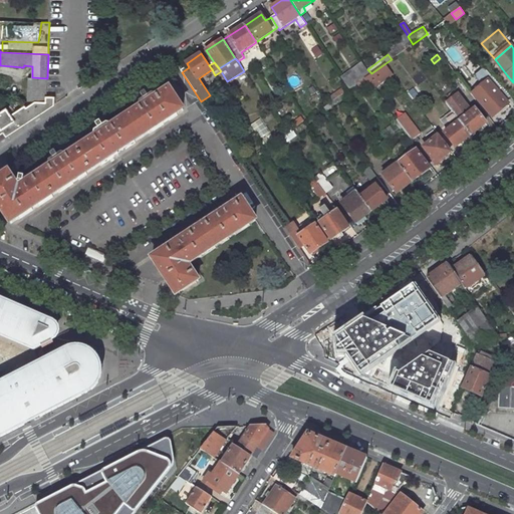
[(363,63),(341,77),(345,82),(366,67),(363,63)]
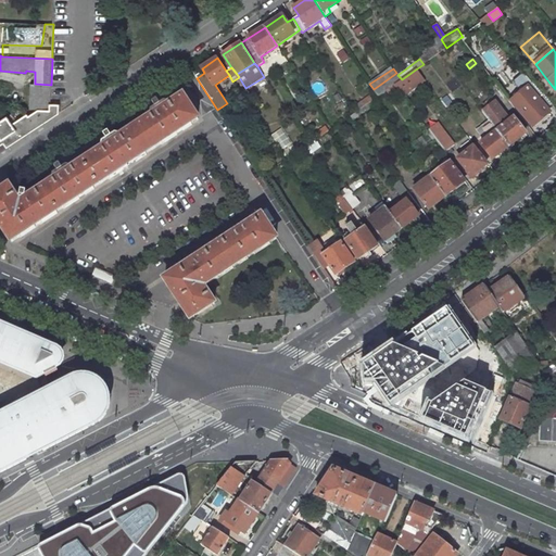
[(402,79),(394,85),(403,97),(426,80),(417,68),(402,79)]
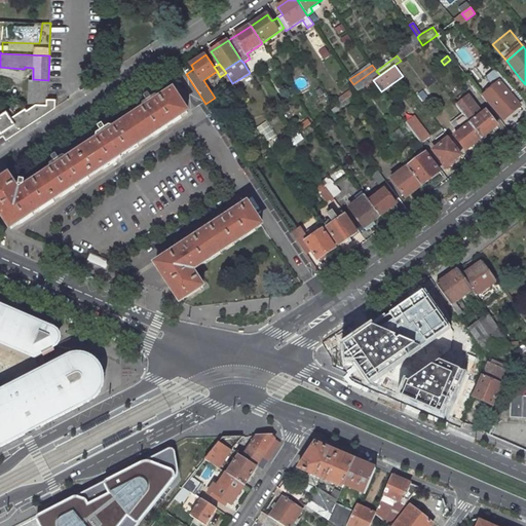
[(491,103),(504,119),(520,106),(518,103),(522,99),(515,89),(509,82),(495,68),(485,77),(493,86),(484,95),(491,103)]
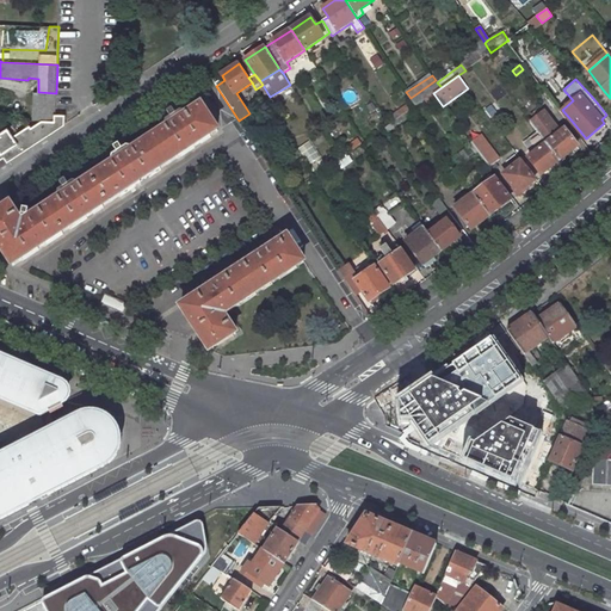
[(433,93),(442,87),(437,82),(436,80),(411,98),(415,105),(433,93)]
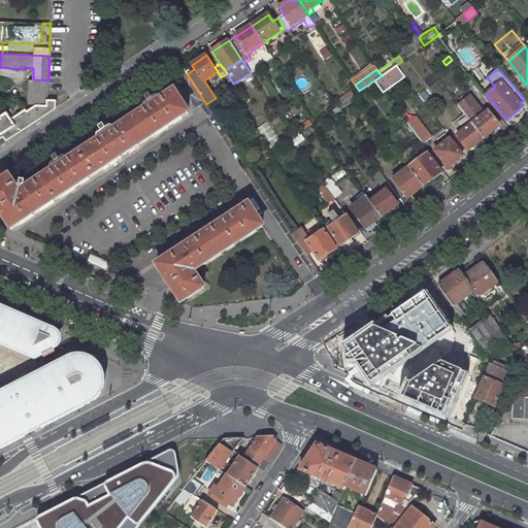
[(29,79),(29,104),(36,104),(46,104),(47,98),(48,80),(33,79),(29,79)]
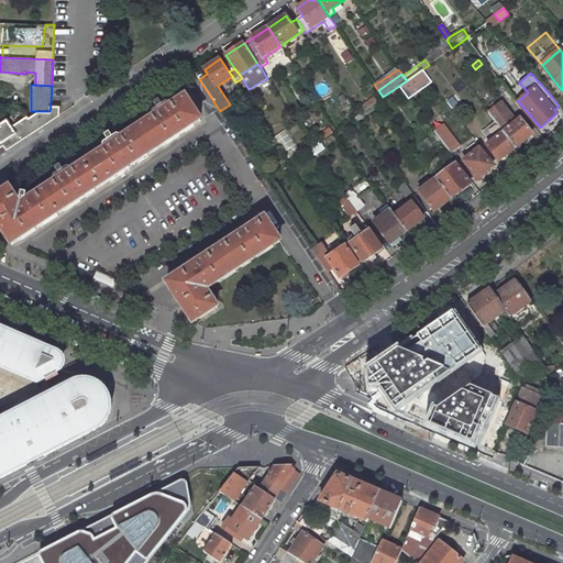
[(10,188),(0,194),(0,227),(12,245),(20,240),(21,241),(36,230),(35,229),(42,225),(42,227),(58,216),(58,214),(65,210),(65,211),(81,201),(78,198),(85,194),(87,197),(96,191),(95,190),(110,180),(111,181),(130,168),(128,165),(135,161),(138,164),(148,156),(148,155),(164,145),(164,146),(180,136),(177,133),(184,129),(186,132),(195,127),(195,125),(201,121),(186,98),(179,101),(179,100),(173,105),(174,106),(172,107),(170,105),(167,103),(163,107),(157,99),(153,101),(158,110),(154,112),(153,116),(155,118),(153,119),(152,118),(146,121),(147,123),(129,134),(129,133),(122,138),(123,139),(105,151),(103,150),(98,153),(99,154),(80,166),(80,165),(74,169),(75,170),(73,172),(72,169),(68,168),(64,172),(58,164),(54,167),(59,175),(55,177),(54,180),(56,183),(54,184),(53,183),(47,187),(47,188),(36,196),(36,195),(30,198),(31,199),(26,202),(26,201),(28,195),(28,194),(28,192),(28,191),(24,187),(20,191),(18,200),(10,188)]
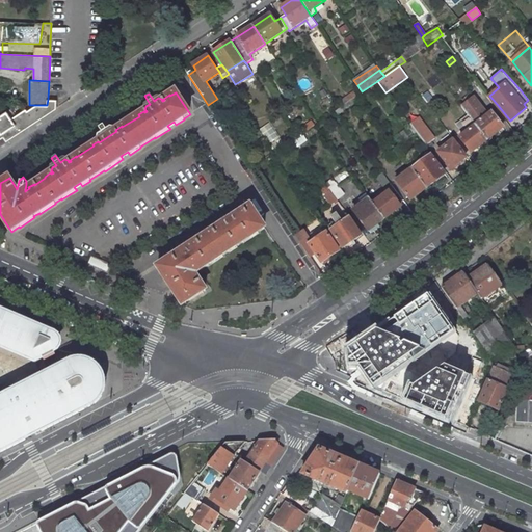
[(503,127),(491,112),(488,115),(473,96),(460,105),(468,114),(476,125),(487,139),(503,127)]
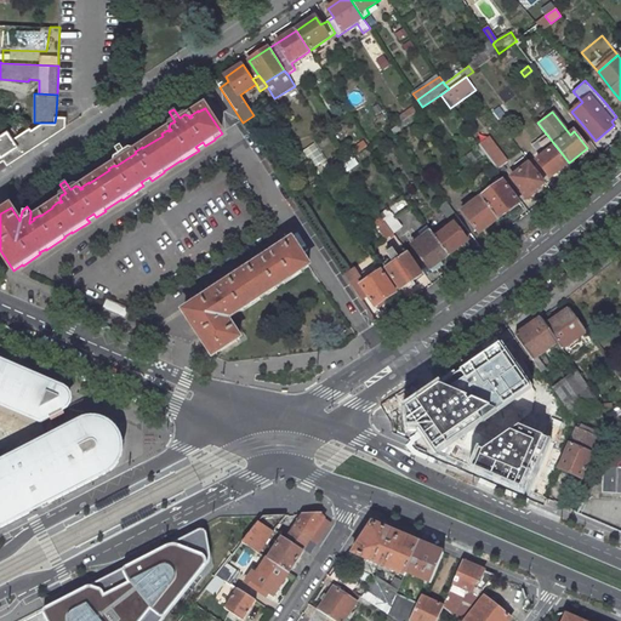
[(7,130),(0,134),(0,169),(66,126),(66,117),(56,115),(55,123),(43,123),(32,130),(29,127),(12,137),(7,130)]
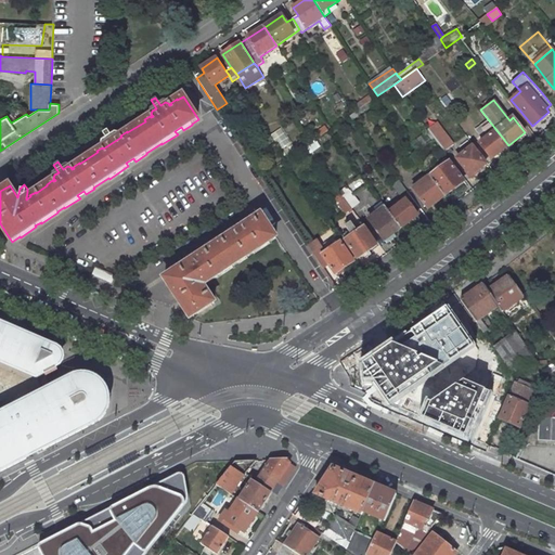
[(437,123),(428,130),(446,152),(454,145),(437,123)]
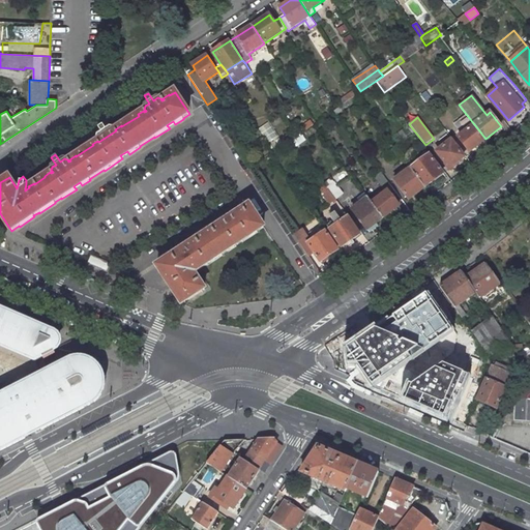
[(474,124),(459,137),(470,151),(486,139),(474,124)]
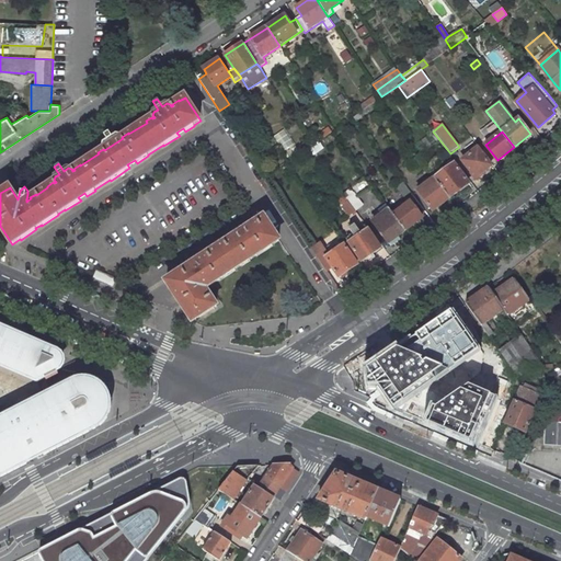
[(478,148),(462,161),(476,178),(491,165),(478,148)]
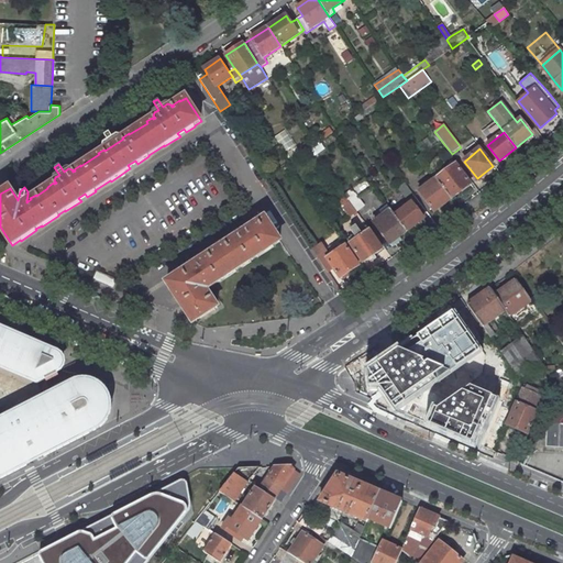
[(456,164),(437,179),(451,199),(471,184),(456,164)]
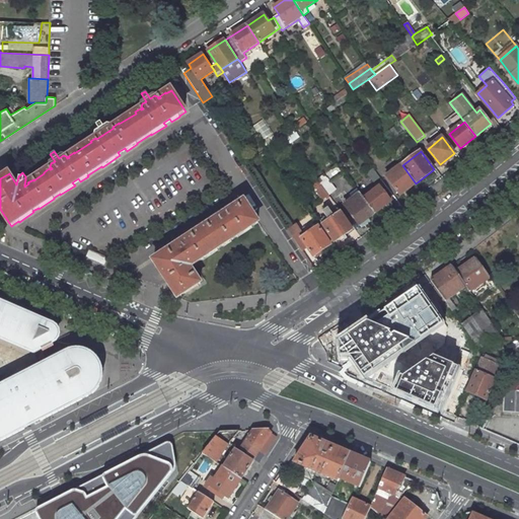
[(402,165),(386,176),(400,195),(416,183),(402,165)]
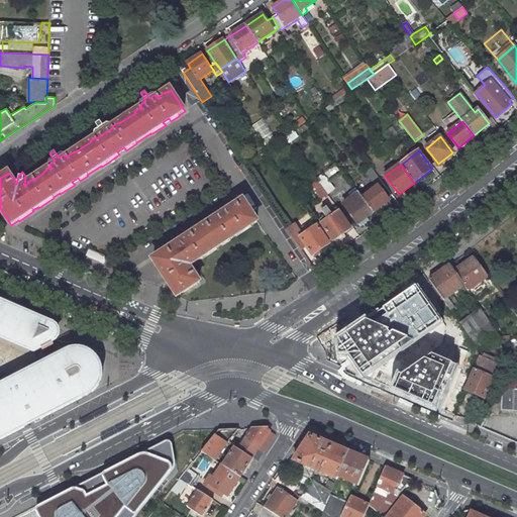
[(372,169),(366,173),(374,183),(379,178),(372,169)]
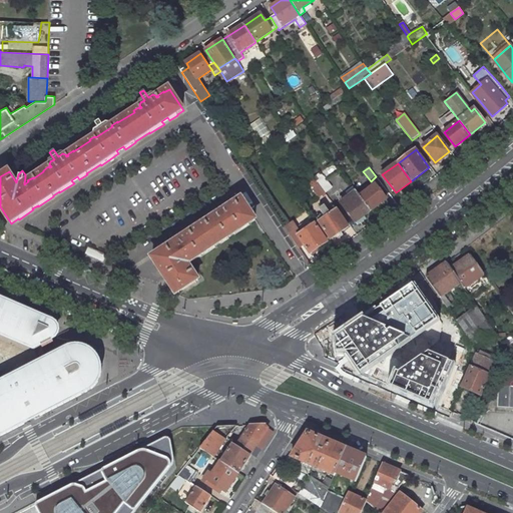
[(324,176),(317,181),(319,183),(325,192),(332,187),(324,176)]
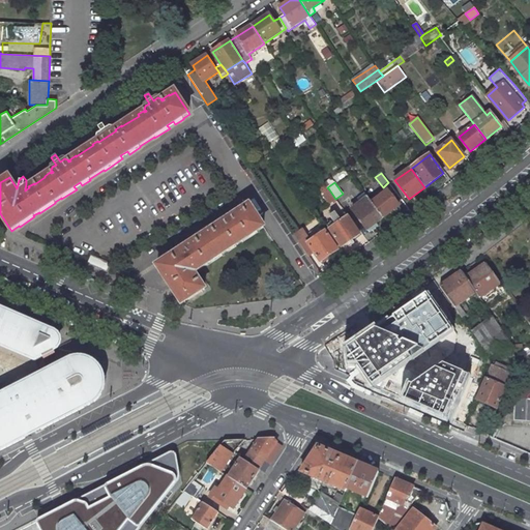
[(329,189),(323,195),(330,203),(335,199),(329,189)]
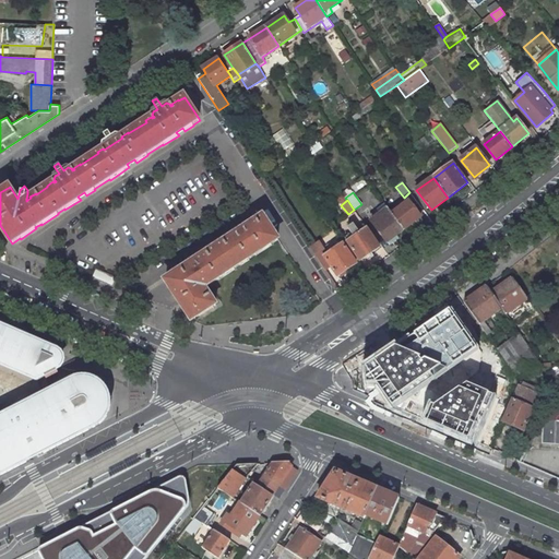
[(409,201),(392,214),(404,229),(420,217),(409,201)]
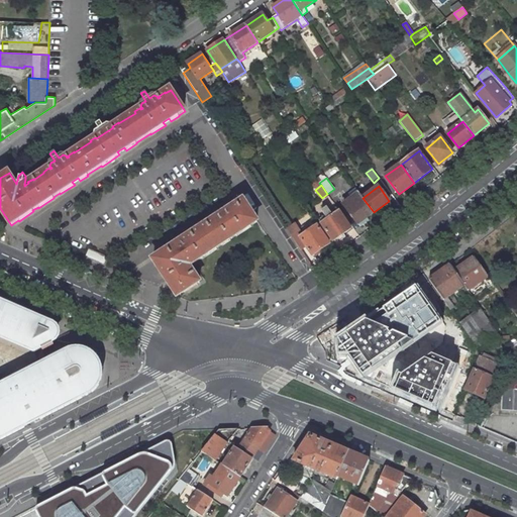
[(358,193),(343,204),(358,224),(374,212),(363,198),(358,193)]
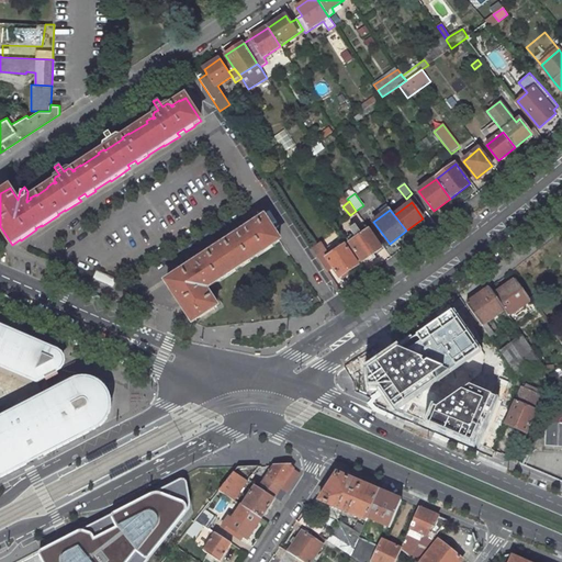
[(168,281),(167,282),(193,323),(195,321),(217,306),(206,290),(205,289),(211,285),(220,280),(220,281),(236,271),(235,270),(242,266),(243,267),(250,261),(250,260),(257,256),(257,257),(273,246),(272,245),(278,242),(280,240),(265,217),(259,222),(258,221),(251,225),(253,226),(233,238),(232,237),(226,242),(226,243),(209,255),(208,254),(201,258),(202,259),(184,270),(183,269),(167,280),(168,281)]
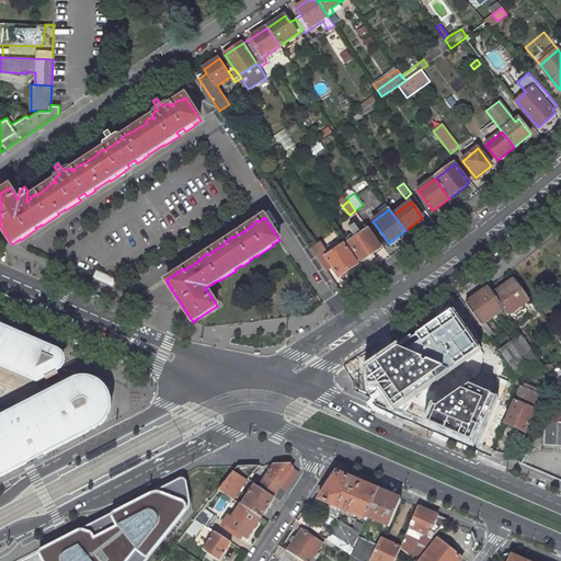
[(355,225),(350,228),(356,238),(362,235),(355,225)]
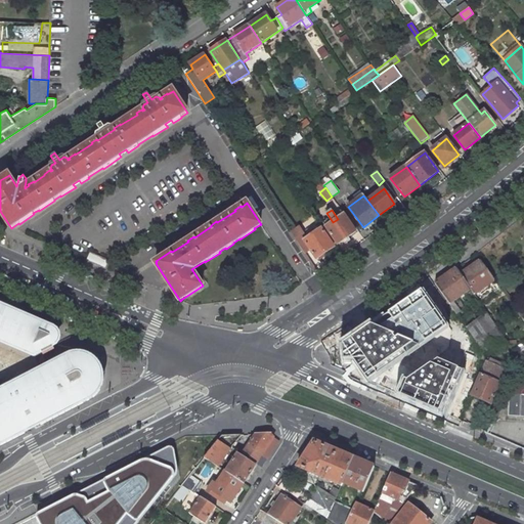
[(333,222),(325,227),(338,245),(356,231),(344,214),(338,219),(333,222)]
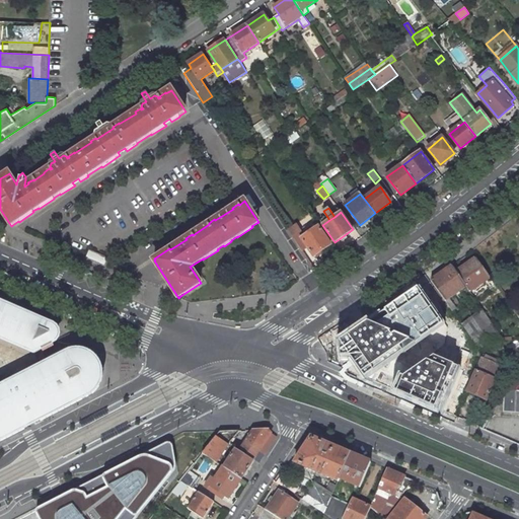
[(311,232),(316,228),(317,227),(313,221),(306,225),(311,232)]
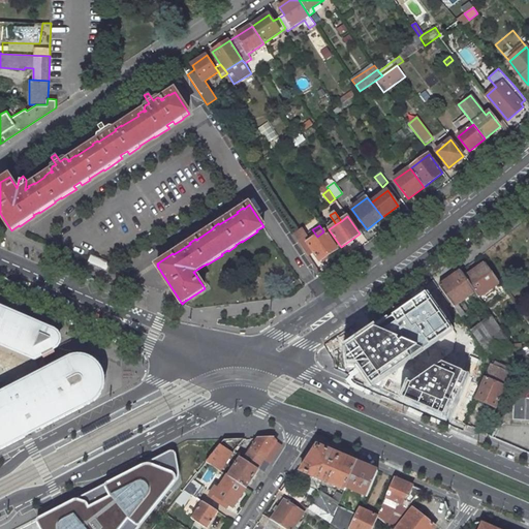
[(337,249),(324,231),(323,231),(322,232),(317,237),(312,229),(306,234),(302,227),(292,234),(303,248),(308,255),(313,251),(317,257),(319,261),(337,249)]
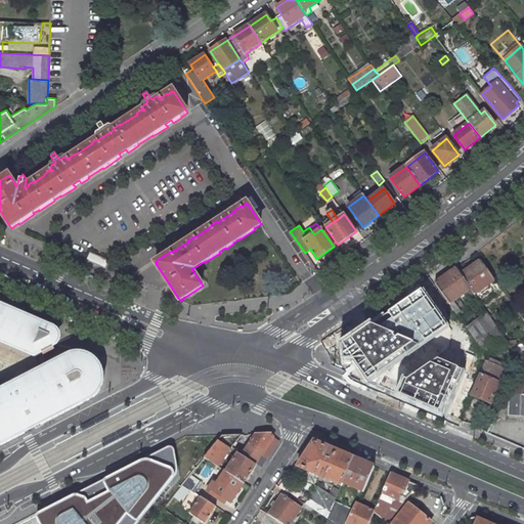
[(90,252),(86,260),(105,268),(108,260),(90,252)]
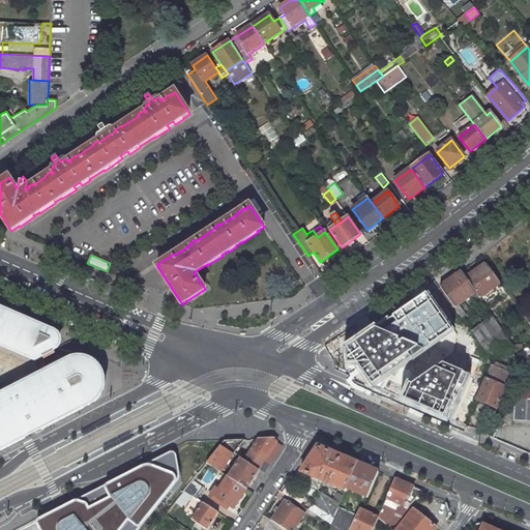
[(487,263),(467,278),(477,292),(480,297),(501,282),(487,263)]
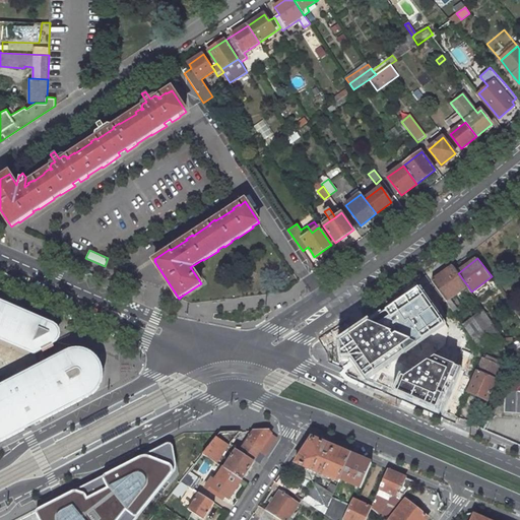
[(453,266),(432,281),(443,297),(453,312),(457,309),(450,300),(468,286),(458,273),(453,266)]
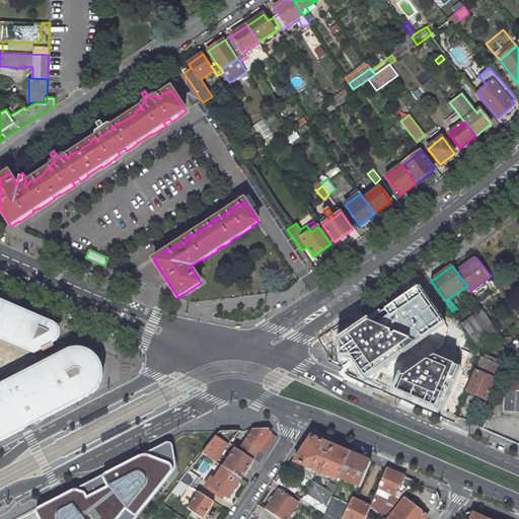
[(365,377),(443,324),(419,289),(341,342),(365,377)]
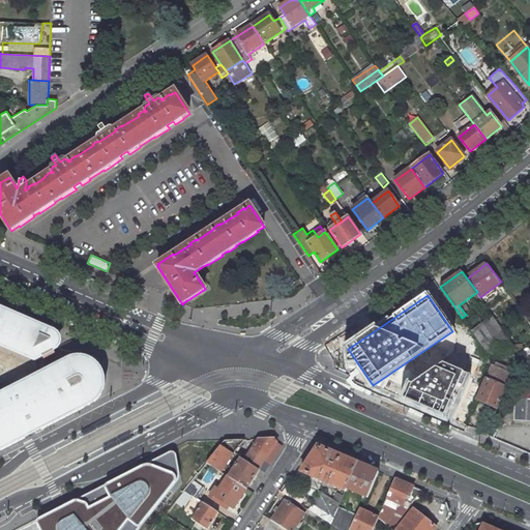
[(0,347),(36,363),(42,360),(45,362),(56,356),(54,354),(56,352),(57,351),(58,350),(59,347),(59,344),(59,341),(58,340),(58,337),(56,336),(55,334),(53,333),(50,331),(3,311),(0,312),(0,347)]
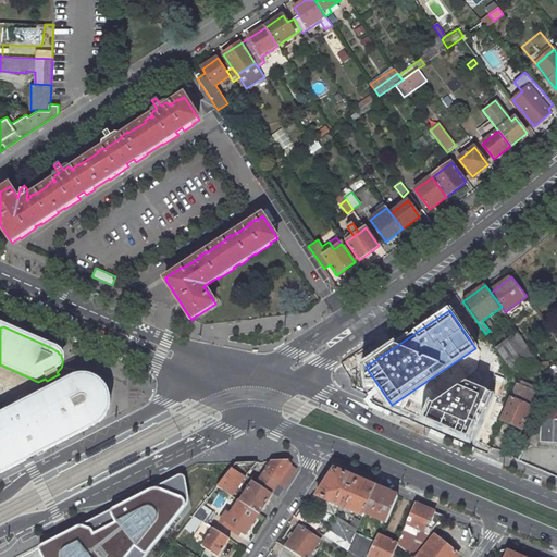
[(520,335),(497,350),(510,369),(518,369),(543,368),(520,335)]
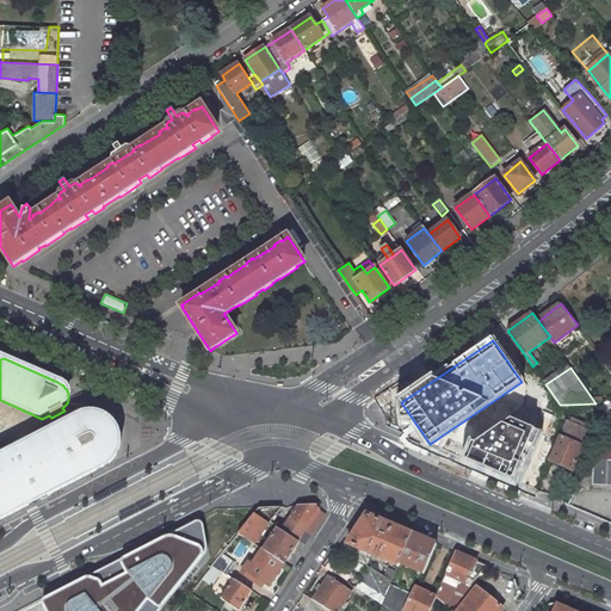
[(56,429),(0,456),(0,518),(29,505),(30,499),(48,489),(54,492),(106,464),(112,457),(116,454),(116,451),(117,448),(118,445),(118,440),(118,437),(117,434),(116,430),(115,427),(112,425),(111,423),(110,423),(106,420),(103,419),(97,417),(93,417),(93,413),(92,413),(88,414),(85,414),(82,415),(78,418),(56,429)]
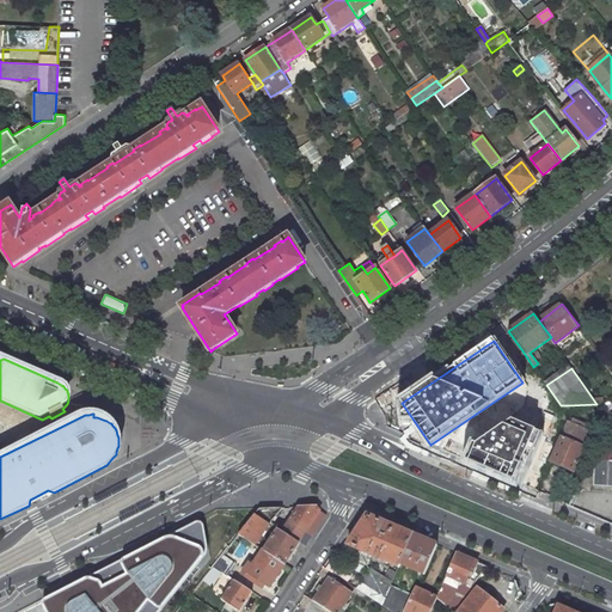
[(563,418),(546,461),(571,472),(588,429),(563,418)]
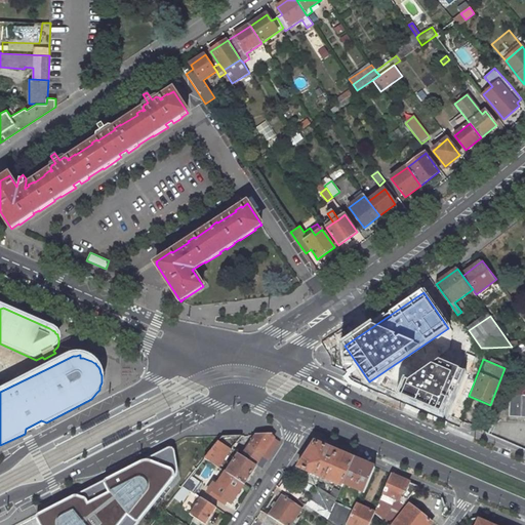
[(465,372),(440,363),(408,382),(403,395),(445,412),(465,372)]
